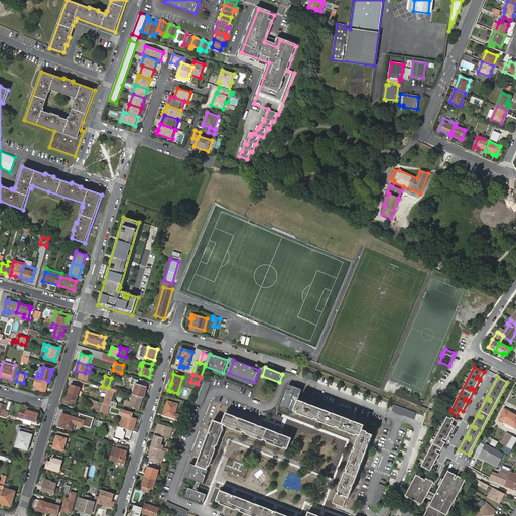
[(46,387),(48,381),(40,378),(38,386),(37,390),(45,392),(46,389),(46,388),(46,387)]
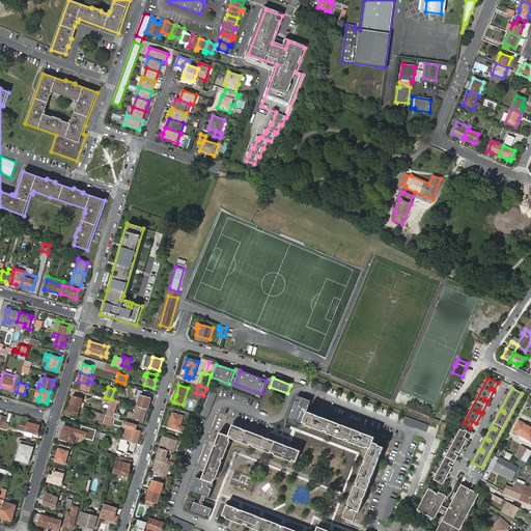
[(137,406),(147,409),(150,397),(140,395),(137,406)]
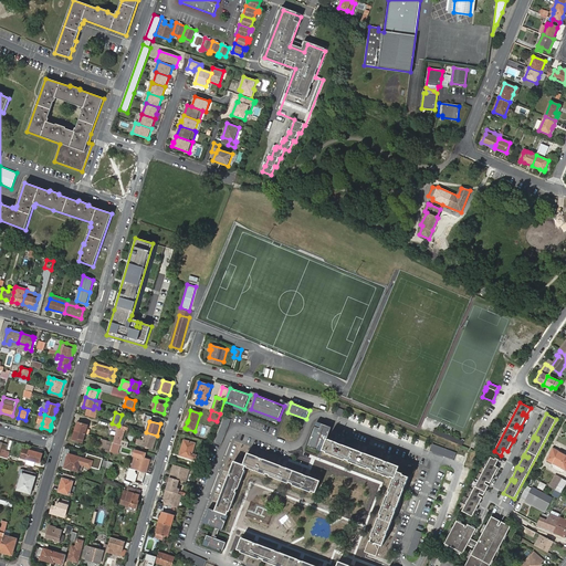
[(79,422),(75,431),(85,435),(88,425),(79,422)]
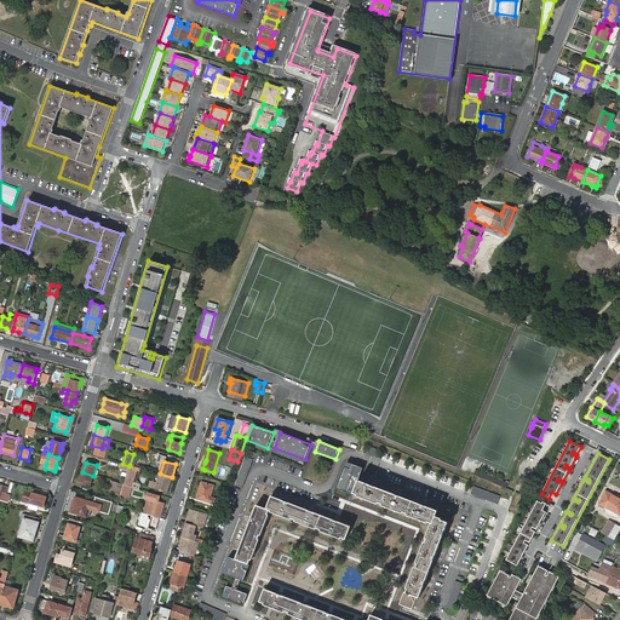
[(137,468),(130,465),(130,466),(128,471),(127,476),(125,484),(124,484),(132,487),(133,483),(135,477),(137,468)]
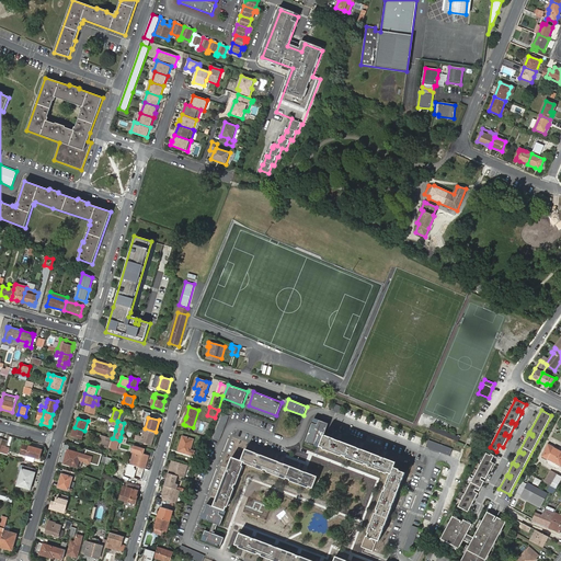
[(428,430),(458,442),(460,436),(458,435),(458,436),(445,431),(446,430),(443,428),(443,430),(431,425),(428,430)]
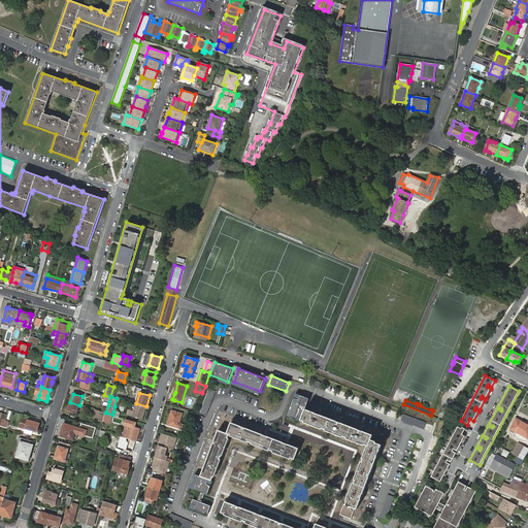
[(79,405),(70,402),(67,410),(76,414),(79,405)]
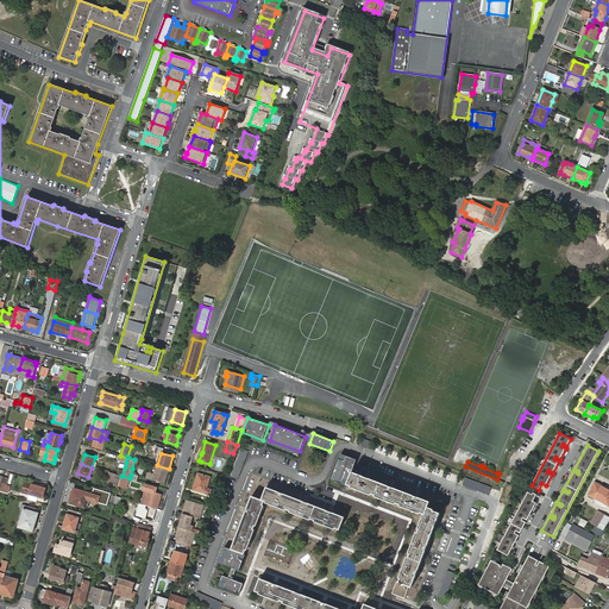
[(164,483),(169,469),(157,465),(154,475),(148,473),(146,477),(164,483)]
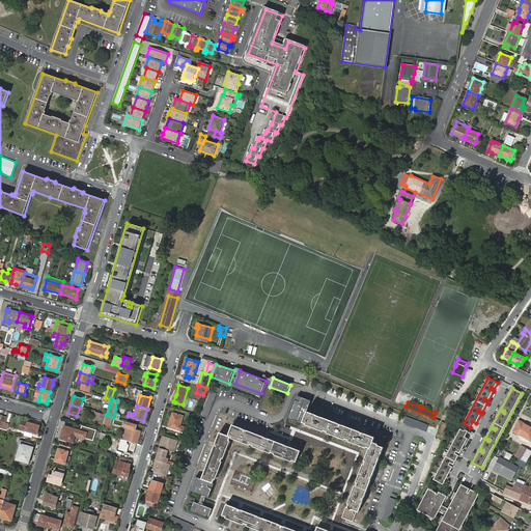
[(104,424),(106,415),(107,415),(96,412),(93,423),(103,425),(104,424)]
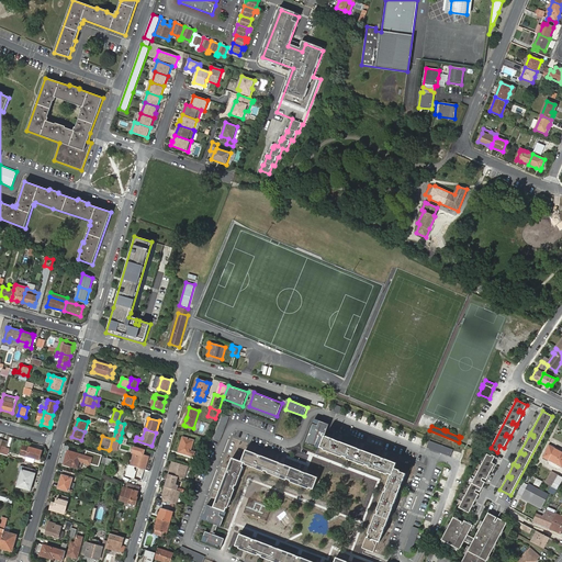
[(396,463),(325,436),(321,447),(325,449),(324,450),(343,457),(344,456),(347,458),(347,459),(366,465),(366,464),(370,467),(369,468),(388,474),(389,473),(391,474),(385,487),(388,489),(386,492),(384,492),(378,510),(379,510),(378,515),(375,514),(369,532),(370,534),(369,537),(367,537),(362,548),(373,552),(378,541),(380,541),(406,474),(400,471),(401,470),(395,468),(396,463)]
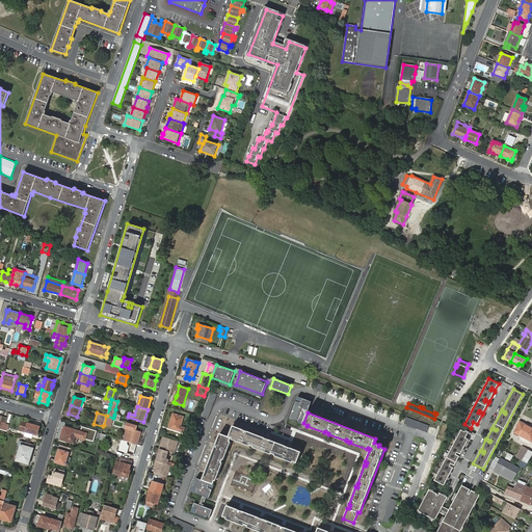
[(183,432),(185,428),(181,427),(184,417),(174,414),(171,420),(168,427),(183,432)]
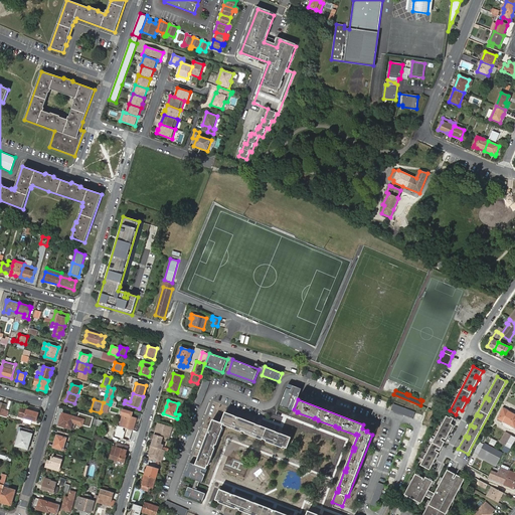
[(107,413),(110,404),(103,402),(101,411),(106,412),(107,413)]
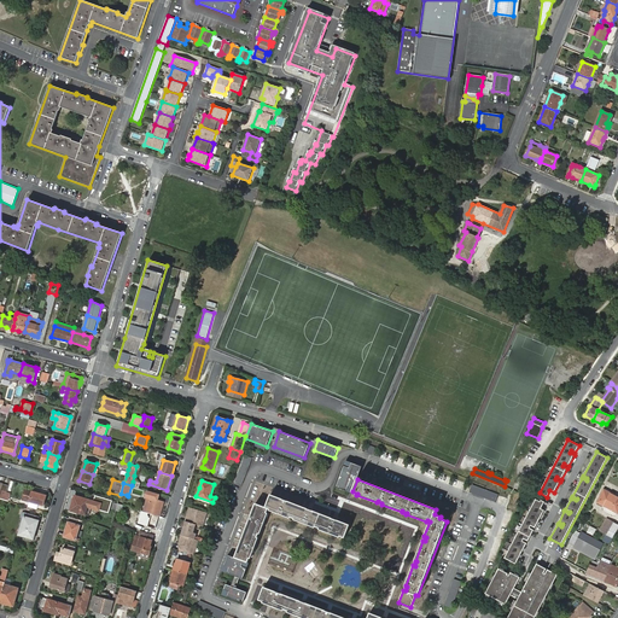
[(30,502),(39,505),(44,506),(46,499),(47,496),(40,494),(33,491),(25,490),(23,500),(30,502)]
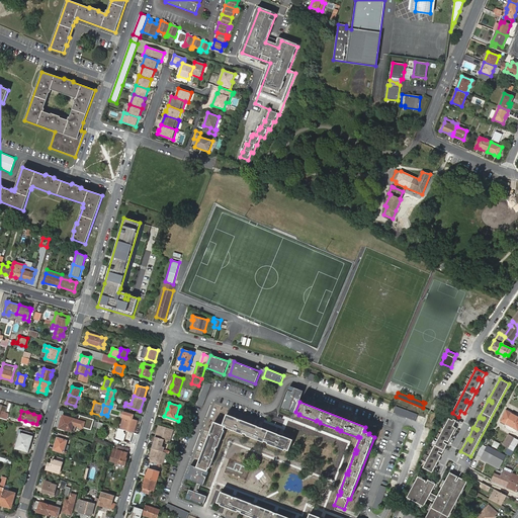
[(515,417),(515,416),(507,411),(501,421),(517,430),(517,429),(517,417),(517,418),(515,417)]
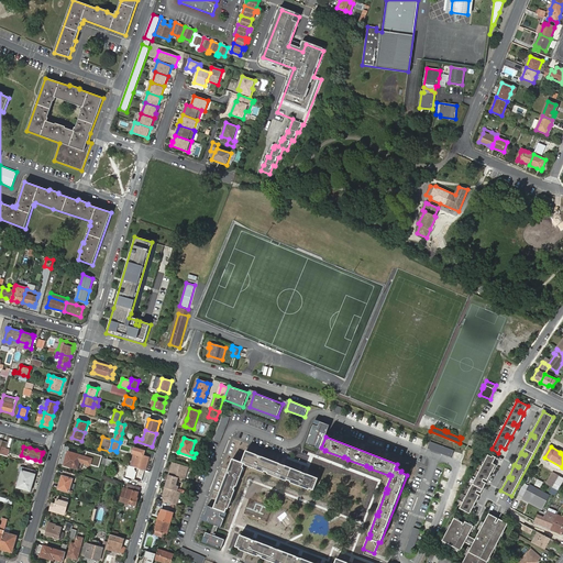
[(242,462),(244,463),(246,464),(245,465),(264,472),(265,471),(268,472),(268,474),(287,481),(287,479),(291,481),(290,483),(309,489),(310,488),(315,489),(318,478),(262,456),(246,451),(242,462)]
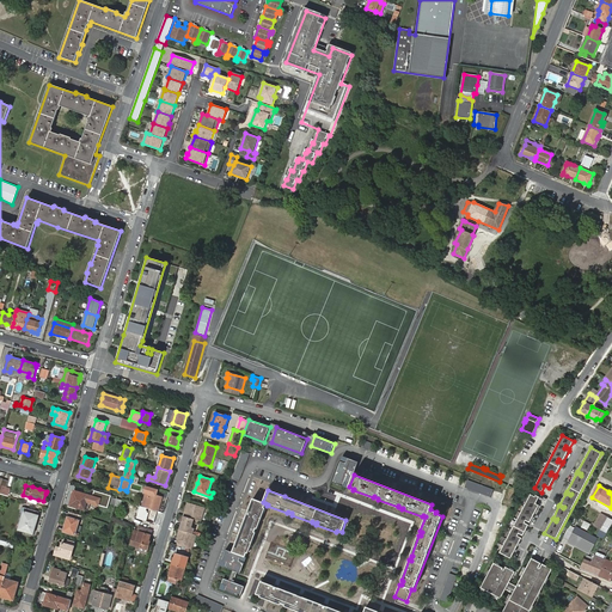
[(77,507),(85,510),(89,495),(74,491),(72,497),(74,499),(72,506),(77,507)]
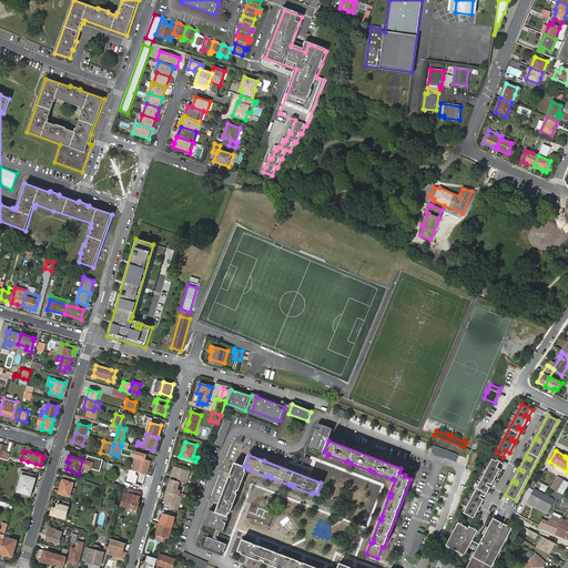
[(494,457),(464,513),(474,518),(484,499),(480,497),(482,496),(485,497),(490,487),(487,485),(488,484),(492,485),(500,469),(497,467),(499,460),(494,457)]
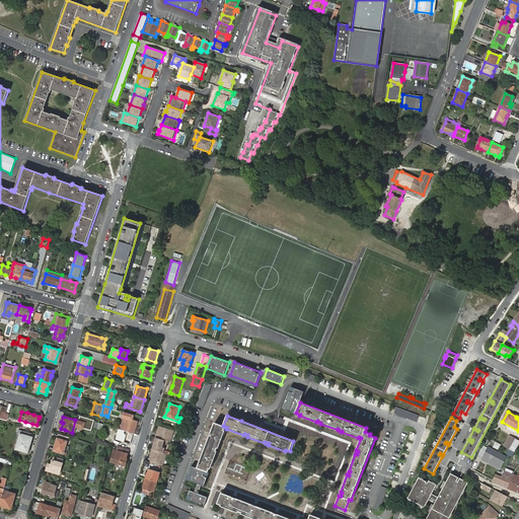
[(121,430),(134,433),(137,422),(127,419),(124,419),(121,430)]
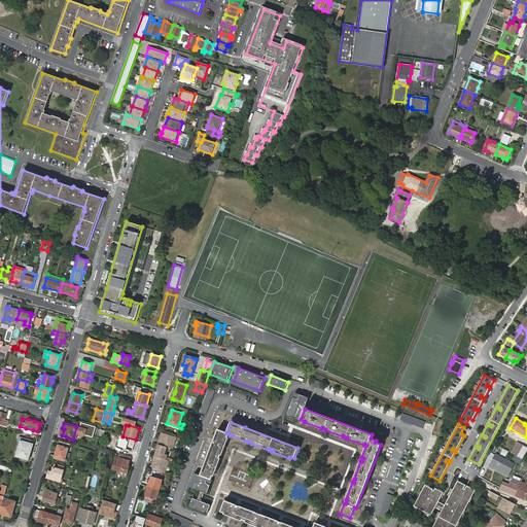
[(227,437),(229,433),(226,432),(218,429),(214,441),(201,476),(211,480),(213,476),(214,477),(220,459),(219,458),(220,455),(222,455),(229,437),(227,437)]
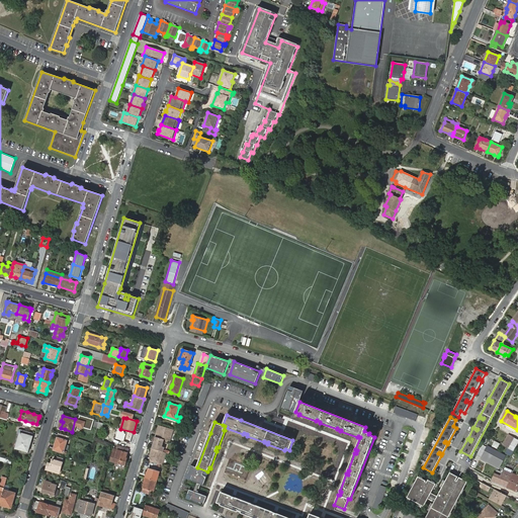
[(159,432),(157,437),(164,439),(170,441),(173,429),(159,425),(157,432),(159,432)]
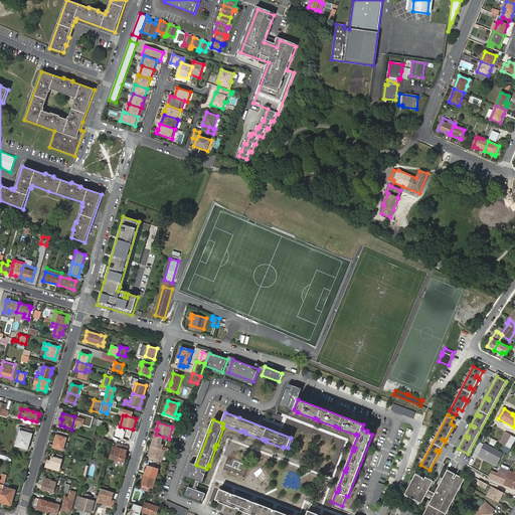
[(131,436),(133,430),(120,426),(118,432),(125,434),(124,439),(130,441),(131,436)]
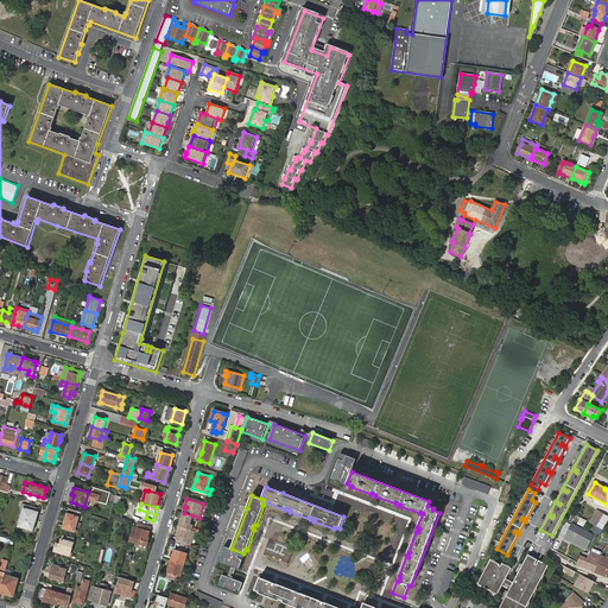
[(24,511),(19,524),(18,526),(32,531),(38,513),(39,508),(25,505),(24,508),(24,511)]
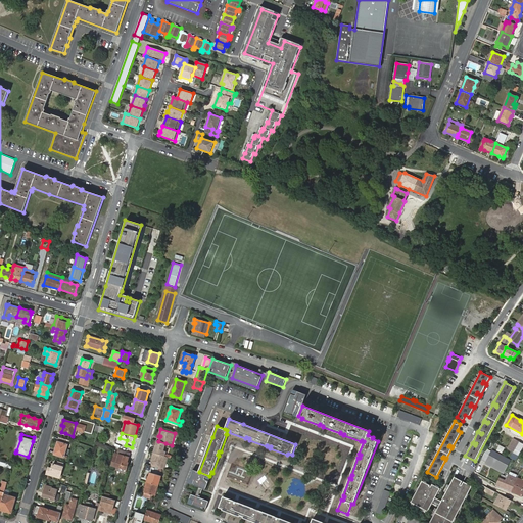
[(59,437),(58,442),(54,455),(64,458),(66,458),(67,456),(64,456),(67,445),(68,445),(70,440),(59,437)]
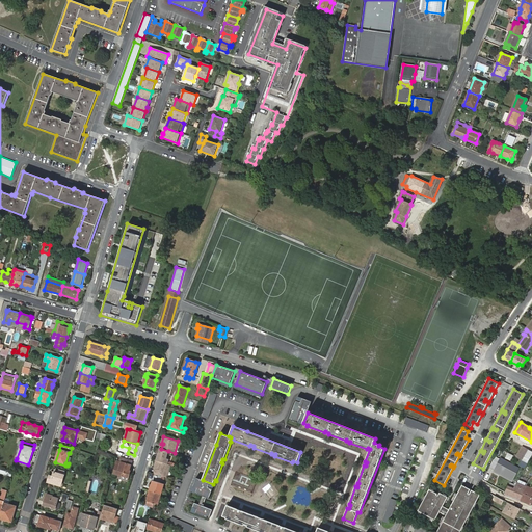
[(522,446),(516,457),(517,458),(520,459),(522,455),(524,456),(528,449),(522,446)]
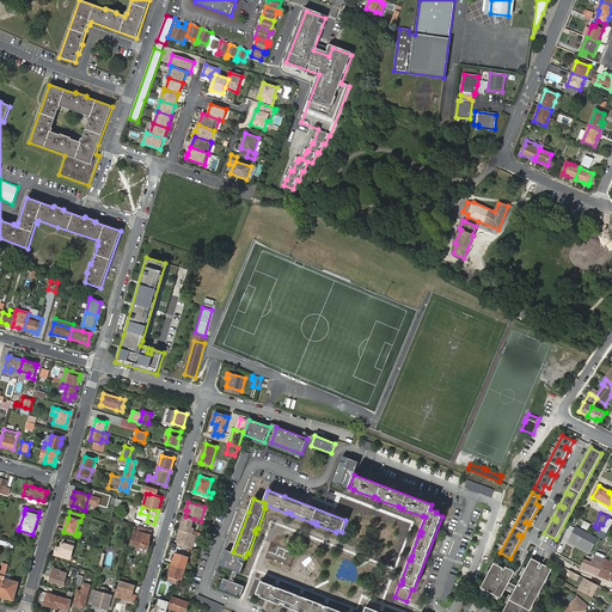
[(179,530),(190,532),(194,519),(185,516),(184,515),(179,530)]
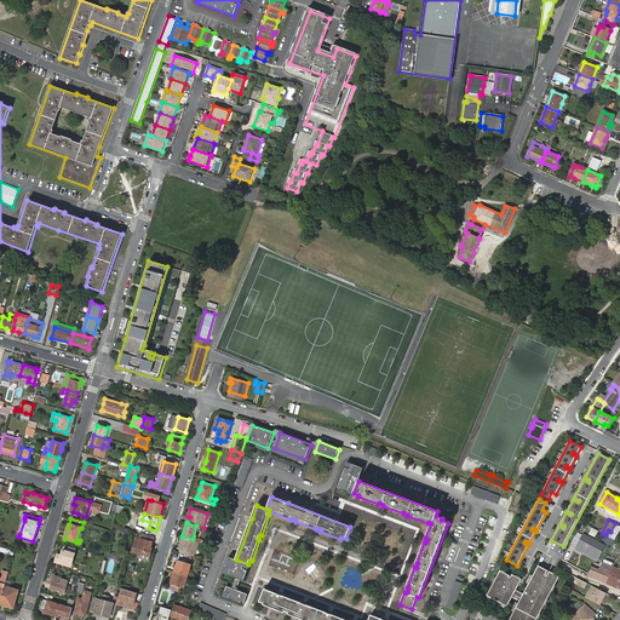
[(608,537),(615,540),(619,529),(619,526),(615,523),(610,532),(608,530),(606,535),(608,537)]
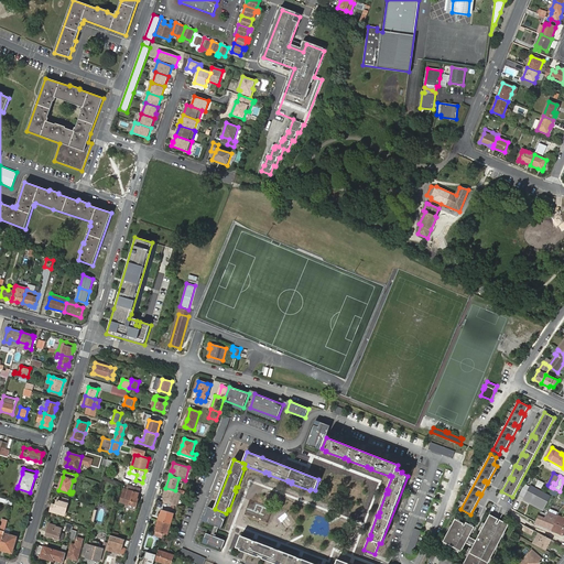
[(125,489),(122,497),(121,497),(120,500),(121,500),(121,501),(126,502),(126,505),(130,506),(129,508),(134,510),(136,506),(138,500),(137,499),(139,494),(140,489),(128,486),(127,490),(125,489)]
